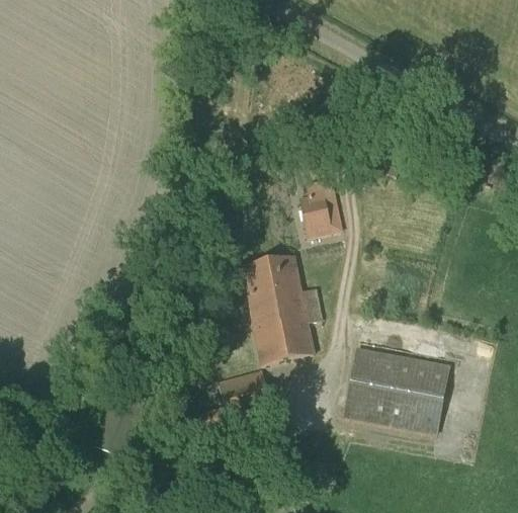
[(320,181),(297,186),(307,238),(342,231),(334,191),(322,194),(320,181)]
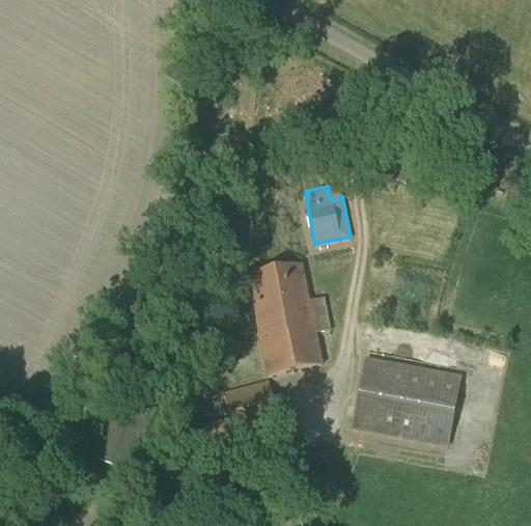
[(301,264),(246,275),(268,375),(323,363),(315,331),(331,328),(325,296),(309,299),(301,264)]
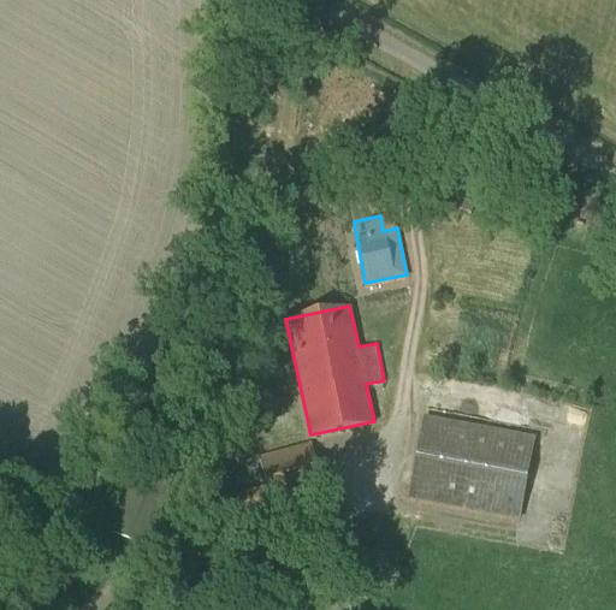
[(424,413),(407,497),(519,517),(535,434),(424,413)]
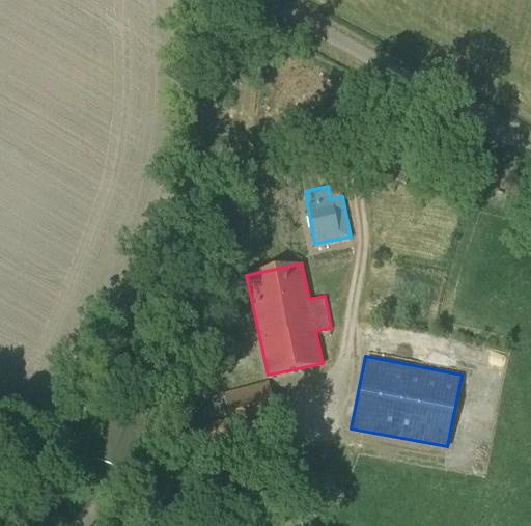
[(249,430),(253,428),(258,444),(276,438),(272,423),(274,422),(274,425),(279,423),(268,379),(222,391),(234,437),(250,433),(249,430)]
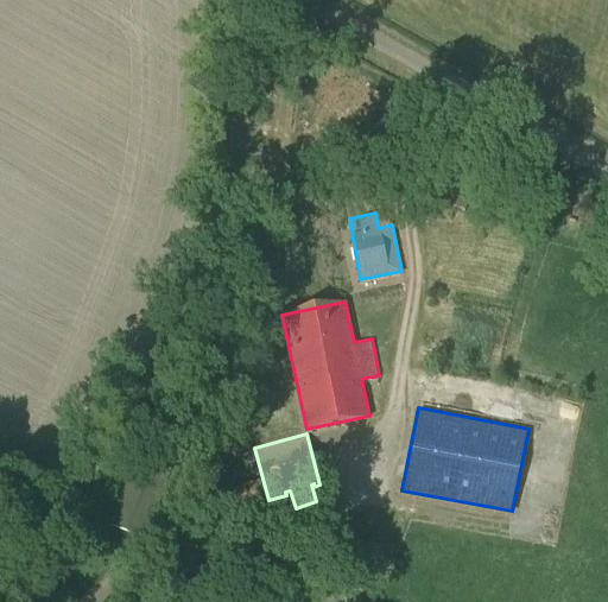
[(106,525),(146,542),(177,471),(137,454),(106,525)]
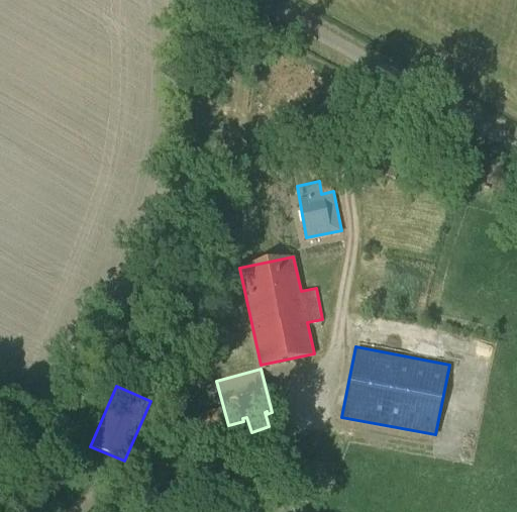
[(187,417),(194,442),(227,433),(219,407),(187,417)]
